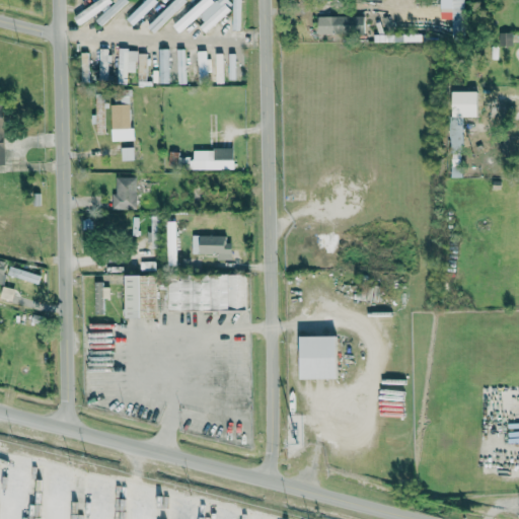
[(96,0),(73,17),(79,25),(112,2),(109,0),(96,0)]
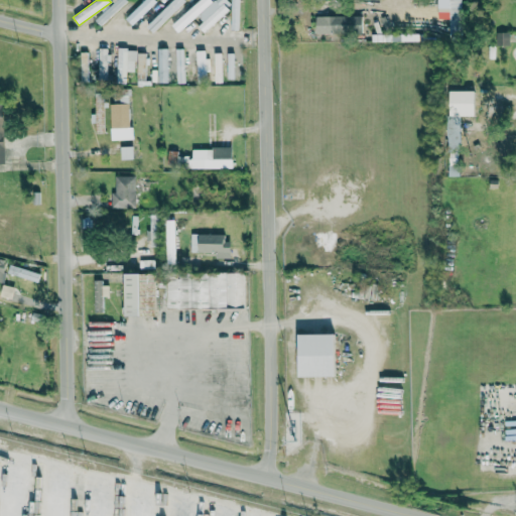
[(127,1),(125,0),(116,0),(95,20),(100,26),(127,1)]
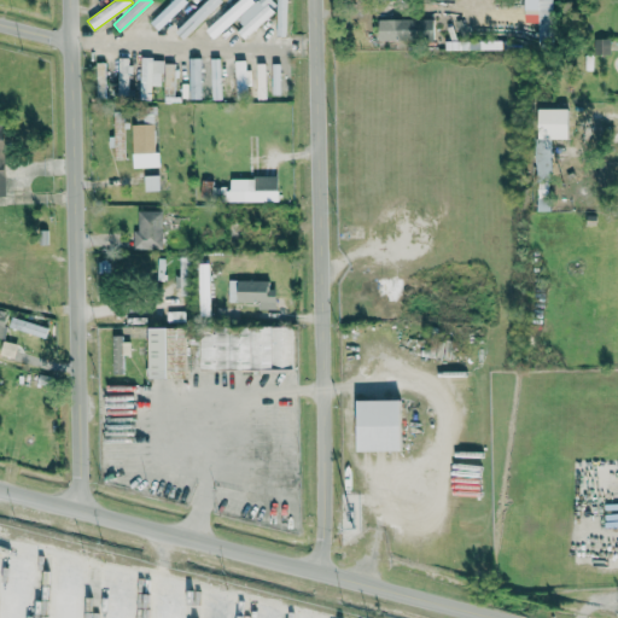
[(173,0),(150,23),(157,30),(186,1),(185,0),(173,0)]
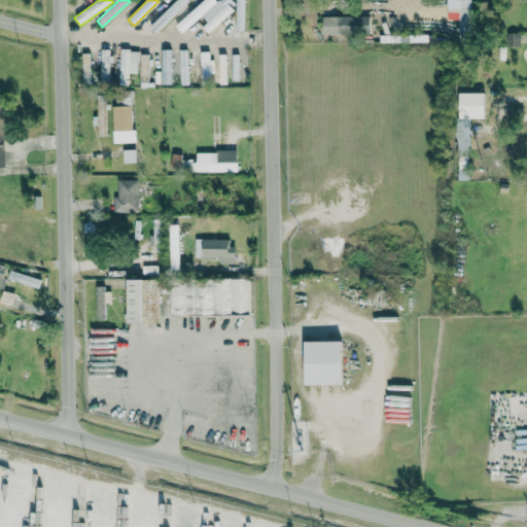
[(189,1),(187,0),(176,0),(149,27),(155,33),(189,1)]
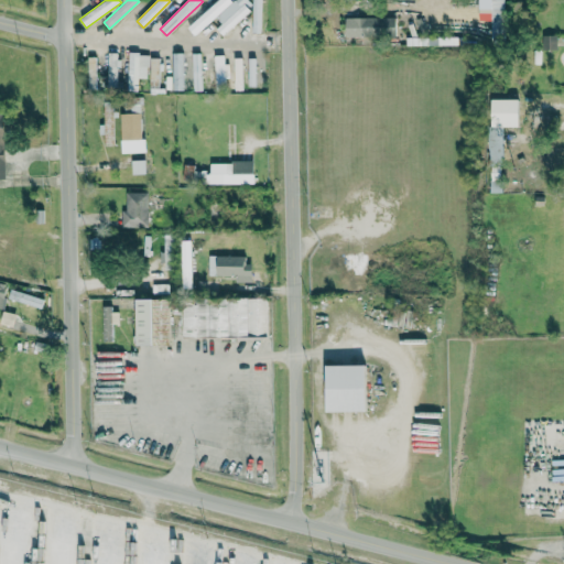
[(231,1),(229,0),(217,0),(187,28),(194,35),(231,1)]
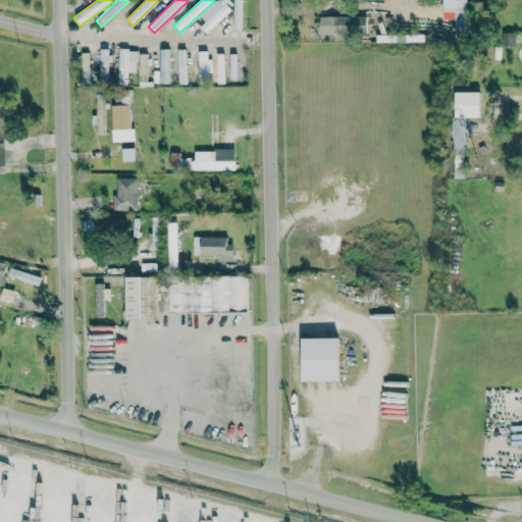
[(216,0),(200,17),(210,27),(232,3),(228,0),(216,0)]
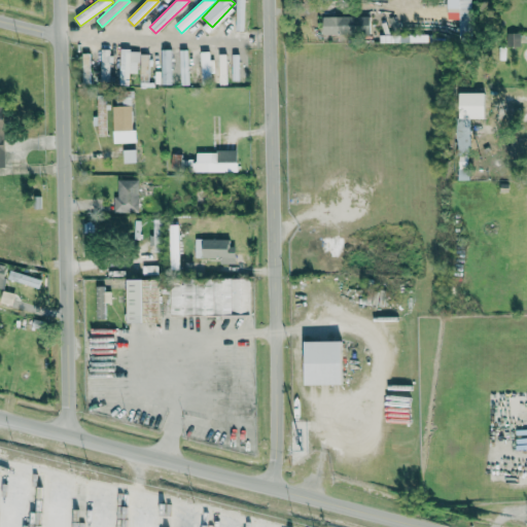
[(458,0),(460,40),(471,40),(470,0),(458,0)]
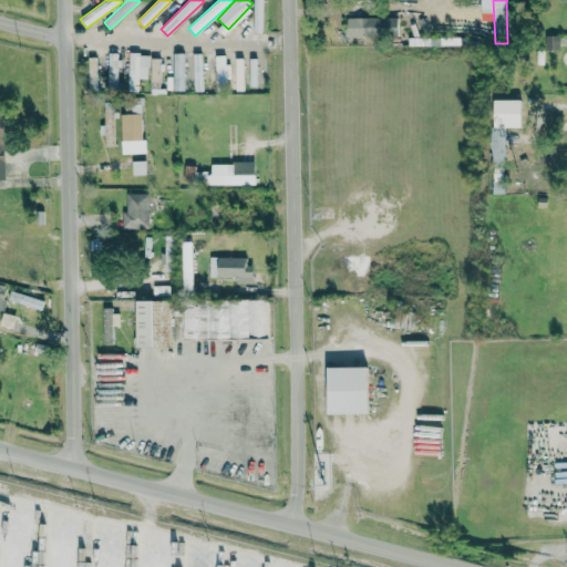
[(347,19),(347,39),(398,37),(398,17),(347,19)]
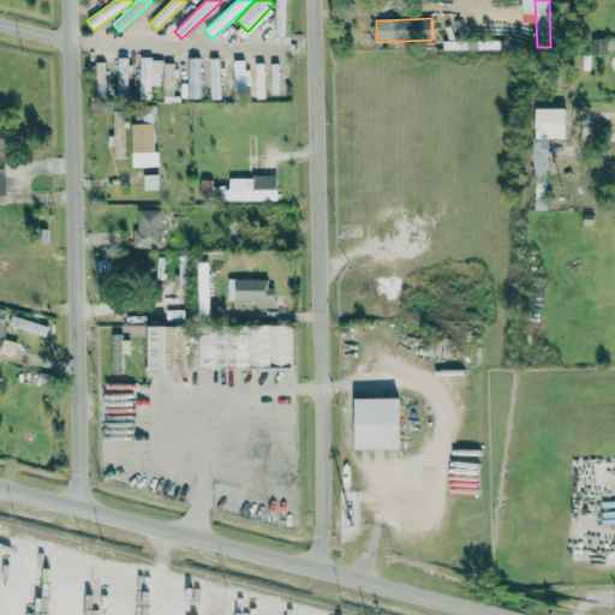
[(607,53),(607,37),(591,39),(592,53),(607,53)]
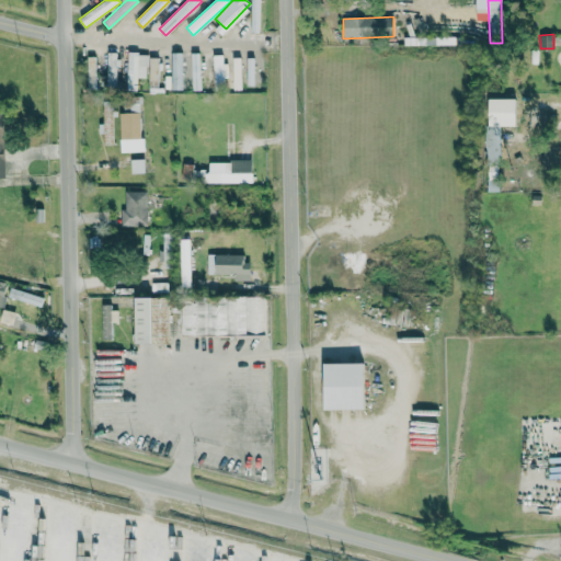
[(116,53),(107,53),(107,81),(116,81),(116,53)]
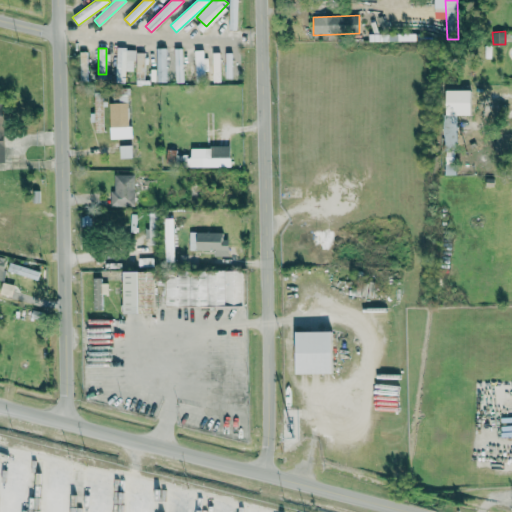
[(125,71),(134,71),(134,49),(116,48),(116,76),(125,76),(125,71)]
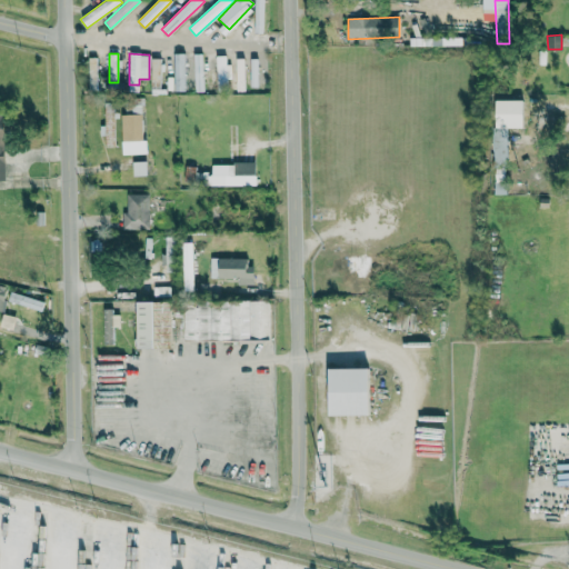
[(182,92),(182,71),(190,71),(190,60),(181,60),(182,53),(175,53),(173,85),(168,85),(168,91),(182,92)]
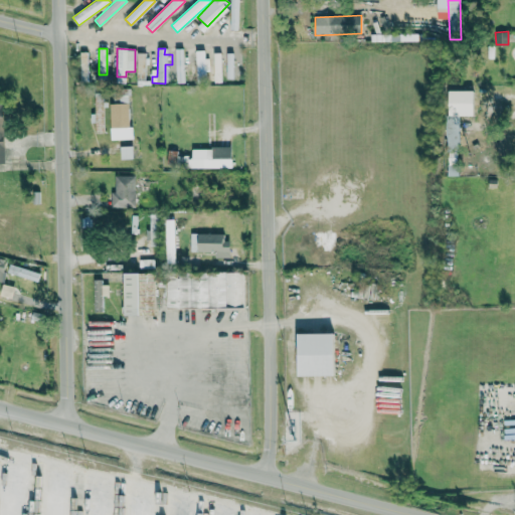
[(80,74),(88,74),(87,52),(79,52),(80,74)]
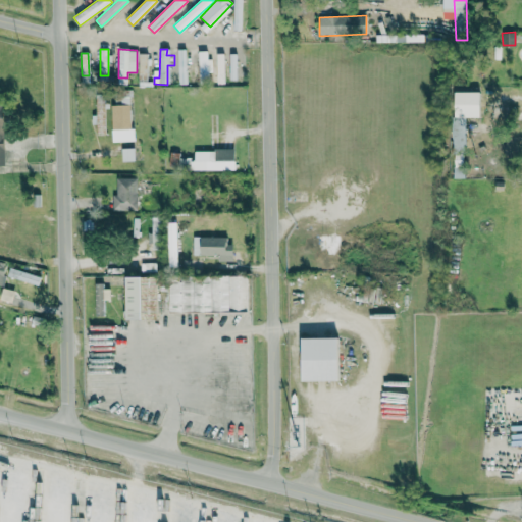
[(479,91),(453,91),(454,177),(465,177),(465,116),(479,116),(479,91)]
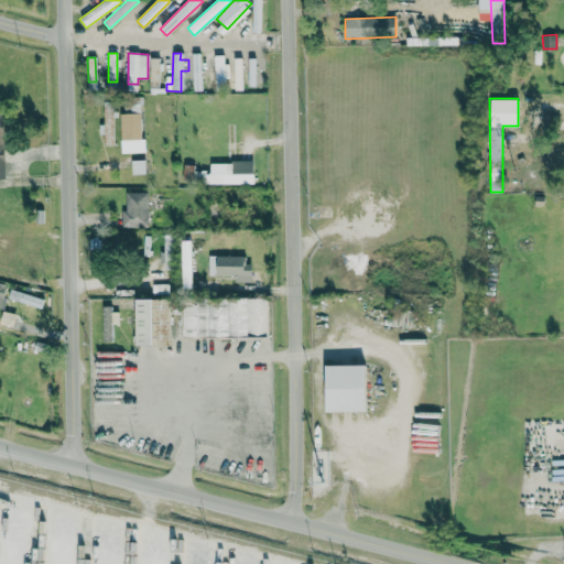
[(120,114),(121,152),(142,152),(141,114),(120,114)]
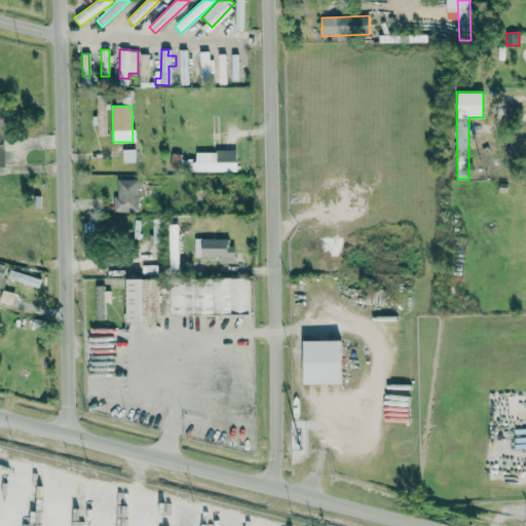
[(122,149),(122,162),(135,161),(135,149),(122,149)]
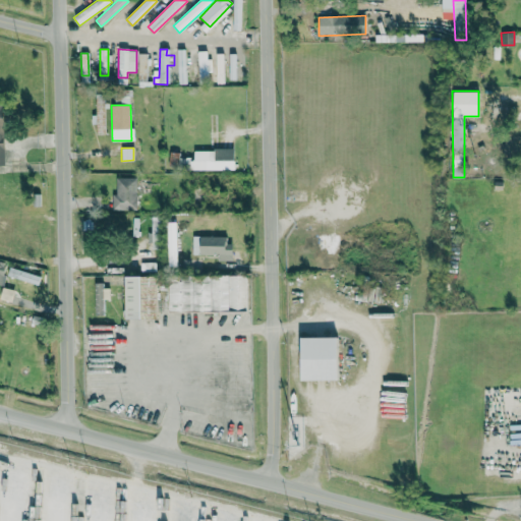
[(192,170),(234,169),(233,149),(192,150),(192,170)]
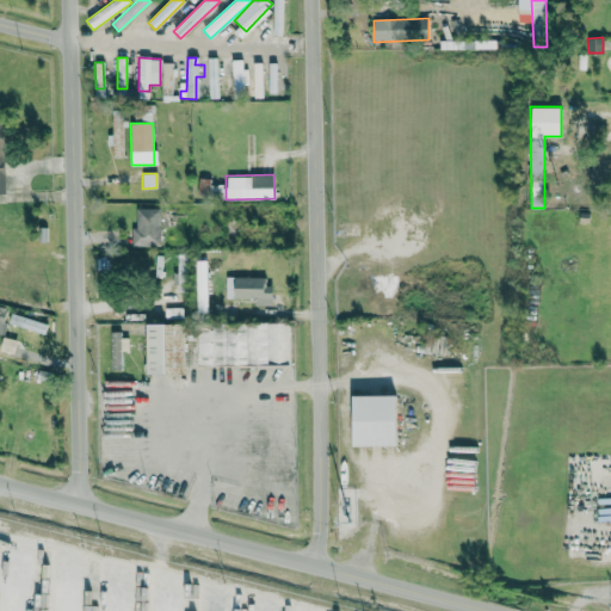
[(159,208),(136,208),(136,227),(131,227),(131,246),(160,246),(159,208)]
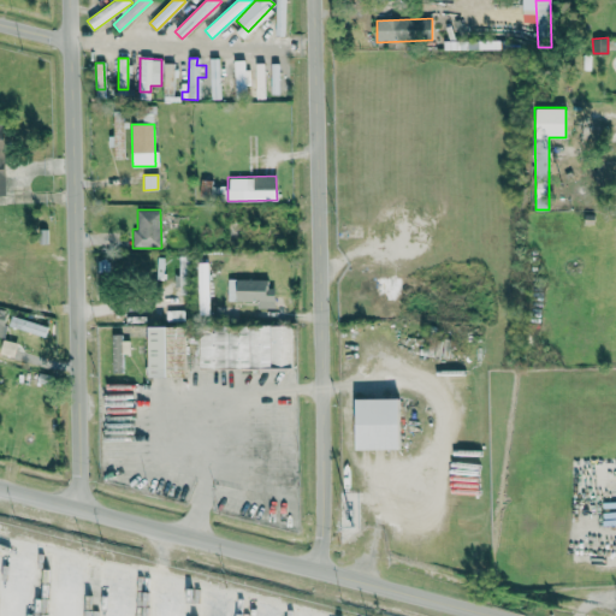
[(208,262),(199,262),(197,311),(207,311),(208,262)]
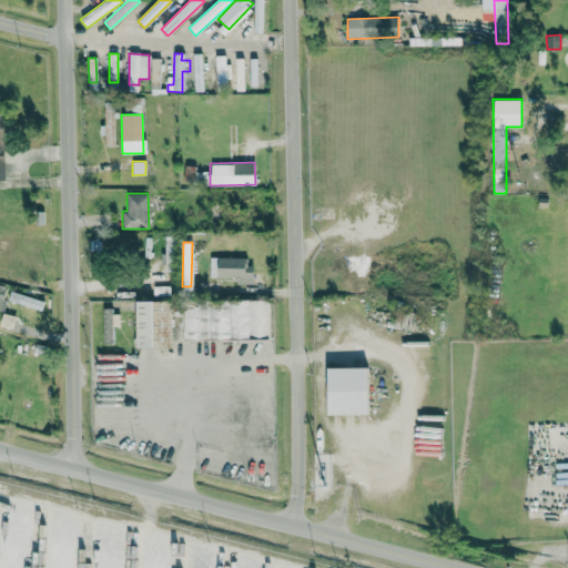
[(246,257),(210,256),(210,277),(236,277),(236,284),(253,284),(253,265),(246,265),(246,257)]
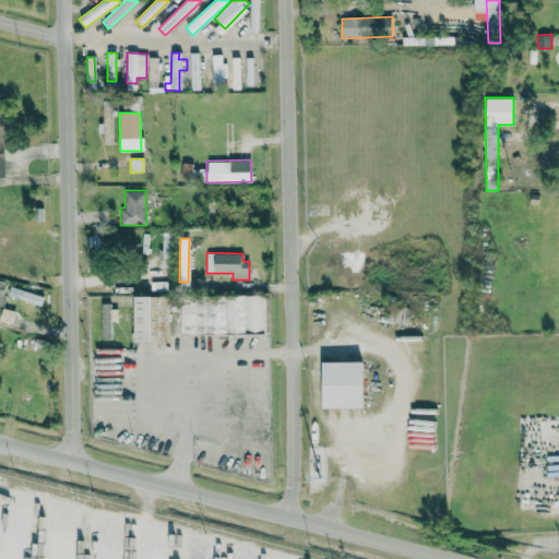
[(134,296),(134,342),(169,342),(168,295),(134,296)]
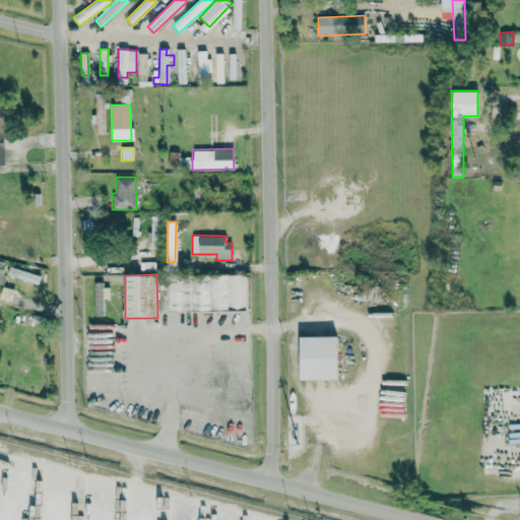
[(169,311),(247,310),(247,274),(168,275),(169,311)]
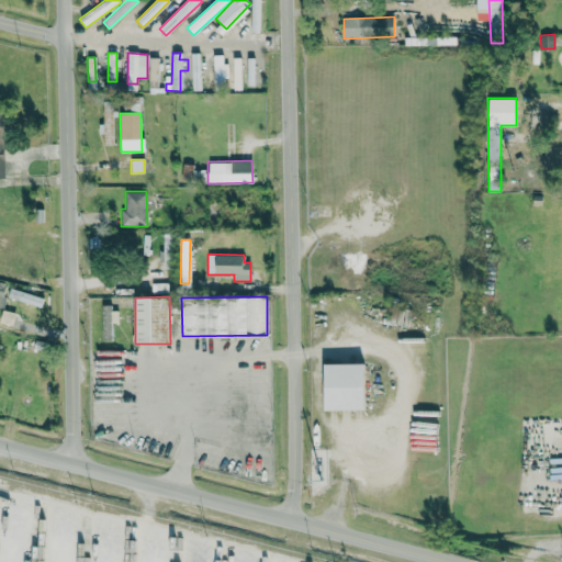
[(102,339),(111,339),(110,304),(101,305),(102,339)]
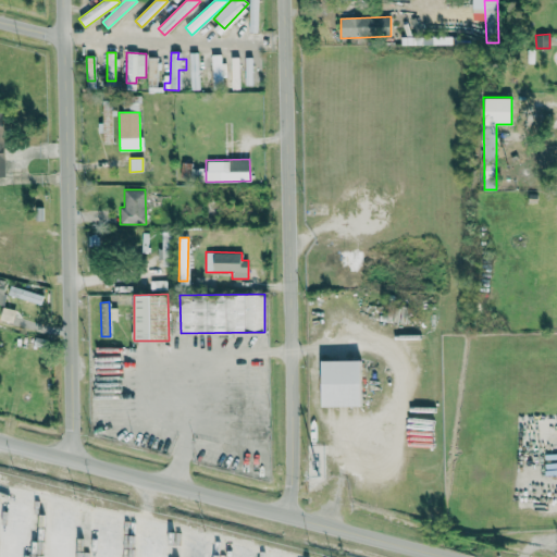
[(0,314),(0,319),(13,323),(15,310),(2,307),(0,314)]
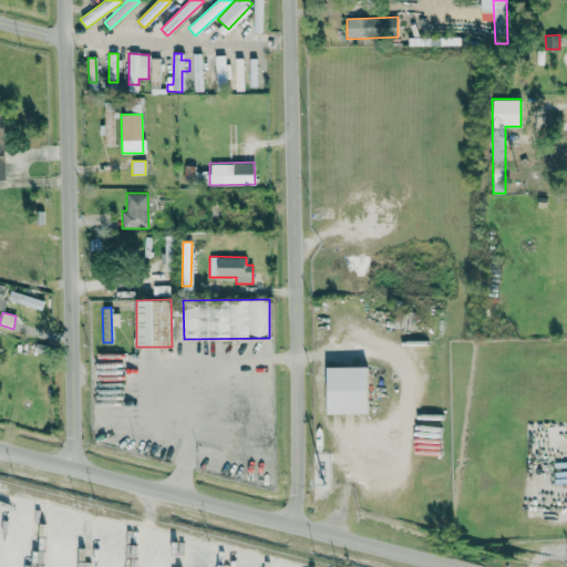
[(328,413),(368,413),(367,366),(327,367),(328,413)]
